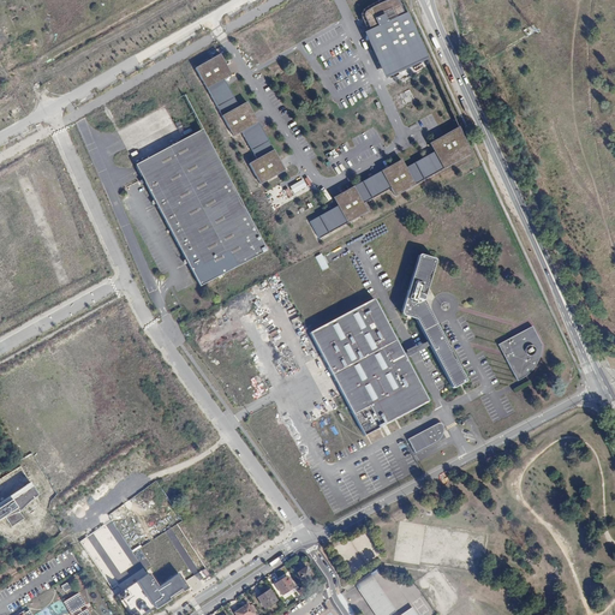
[(362,31),(381,78),(425,61),(405,12),(400,13),(394,0),(389,0),(360,12),(366,29),(362,31)]
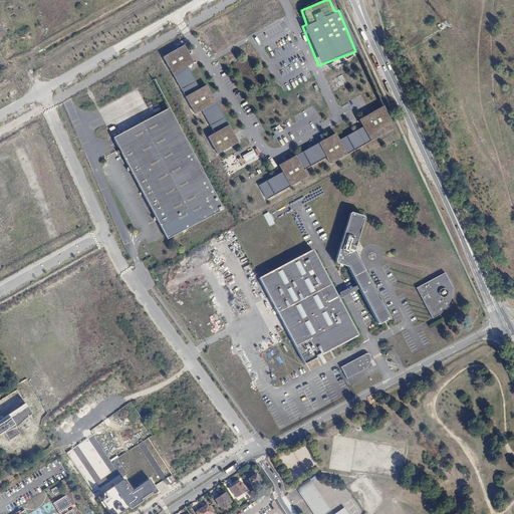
[(172,75),(193,63),(182,45),(161,57),(172,75)]
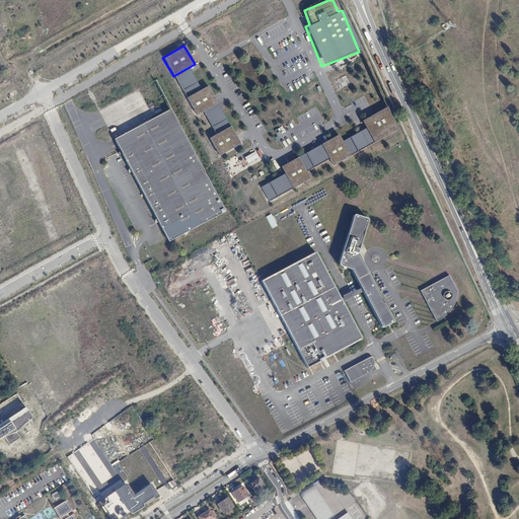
[(190,69),(174,76),(194,116),(203,112),(214,135),(208,138),(217,156),(238,146),(209,85),(200,90),(190,69)]
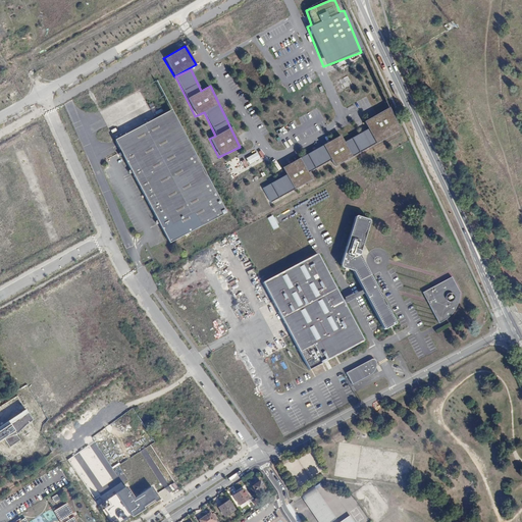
[(345,84),(343,84),(344,89),(351,86),(348,76),(343,77),(345,84)]
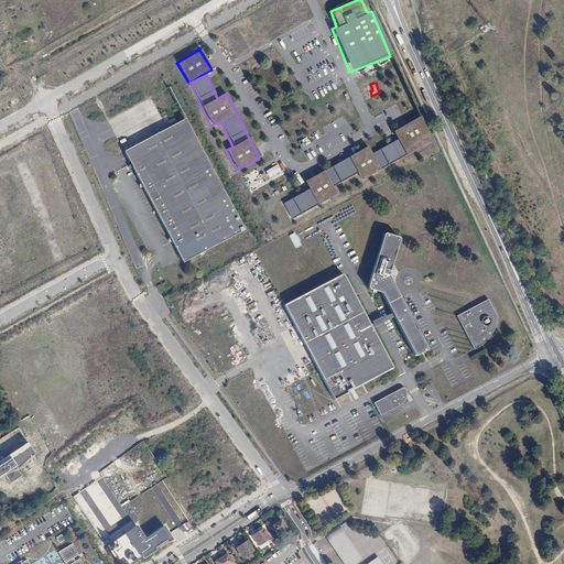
[(182,118),(127,145),(184,258),(245,227),(190,120),(188,119),(185,118),(182,118)]
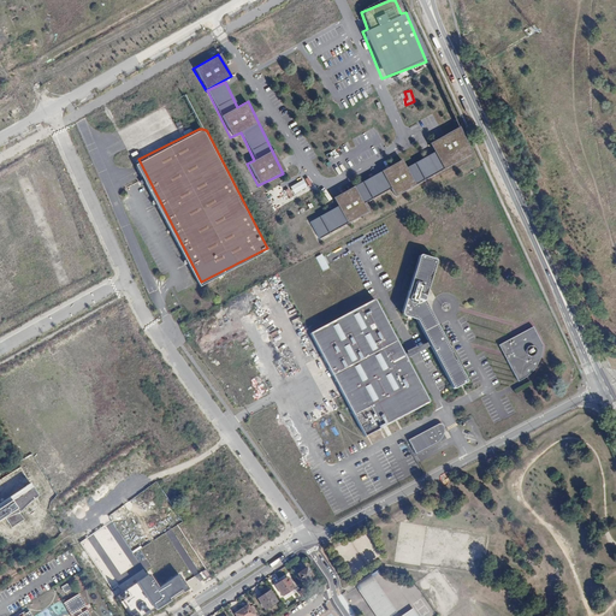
[(392,194),(472,157),(458,129),(427,143),(432,154),(404,167),(402,163),(330,196),(336,208),(309,220),(317,237),(367,214),(362,202),(390,190),(392,194)]
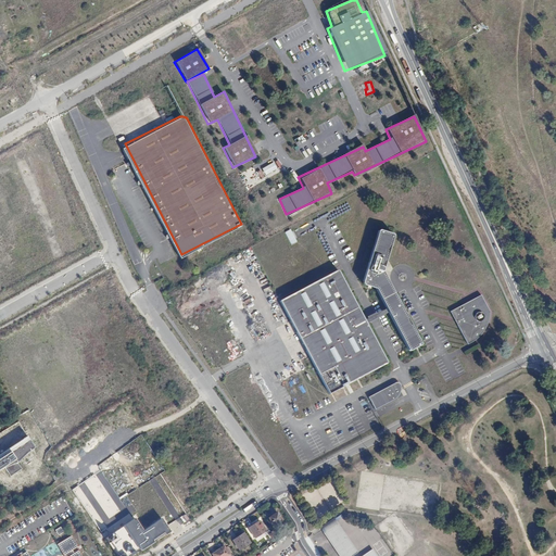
[(273,163),(261,169),(264,176),(276,169),(273,163)]
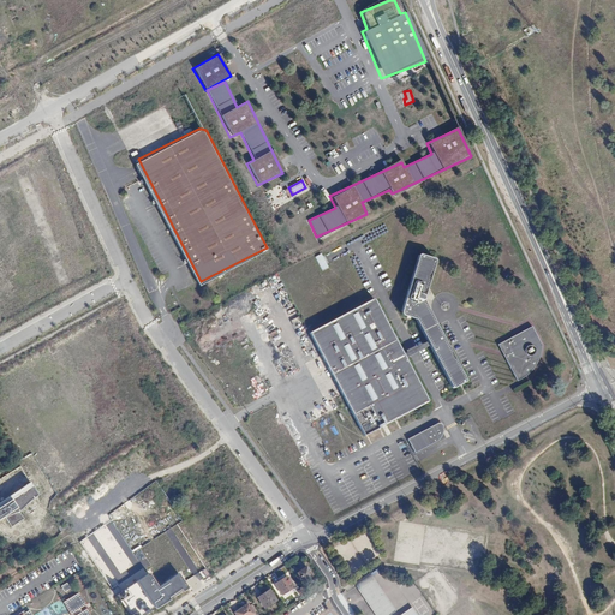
[(463,375),(422,296),(434,261),(433,257),(421,252),(416,255),(399,310),(399,312),(404,314),(406,312),(408,306),(448,382),(453,384),(463,380),(463,375)]
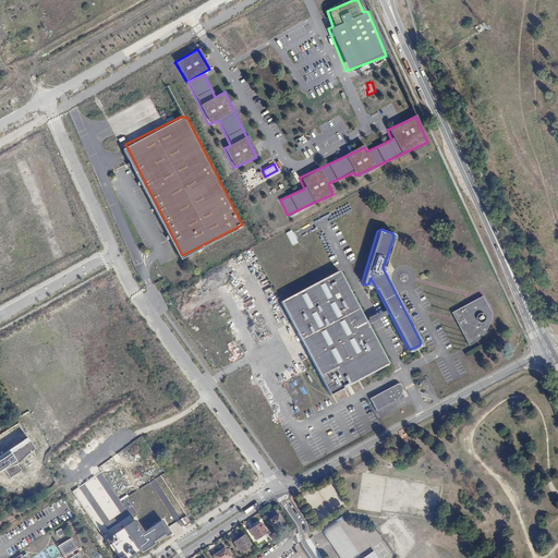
[(291,230),(286,232),(292,245),(298,243),(291,230)]
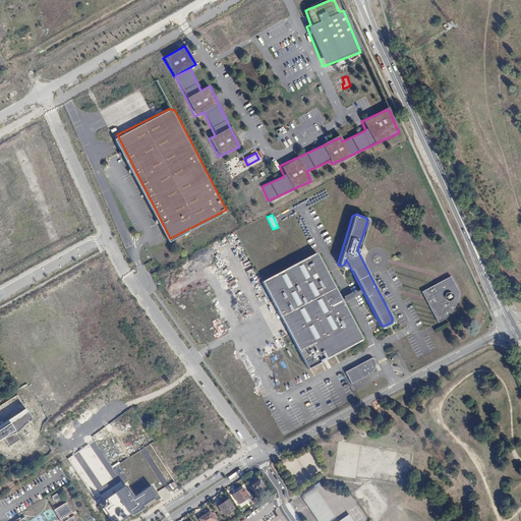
[(312,251),(259,279),(305,367),(359,340),(360,336),(317,252),(312,251)]
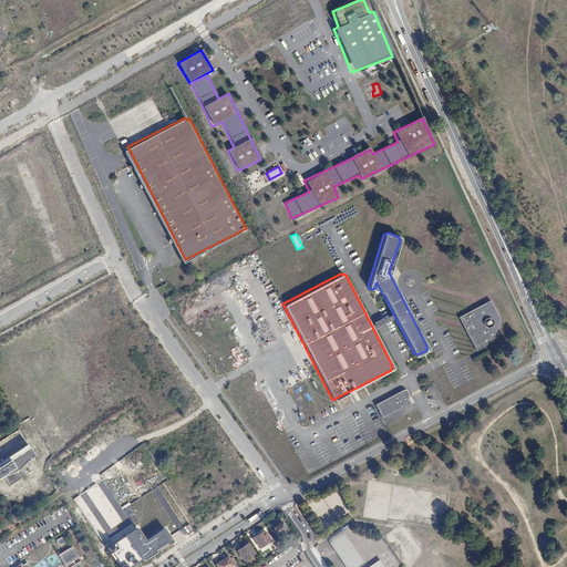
[(487,299),(456,316),(474,349),(483,341),(488,333),(494,323),(497,316),(487,299)]
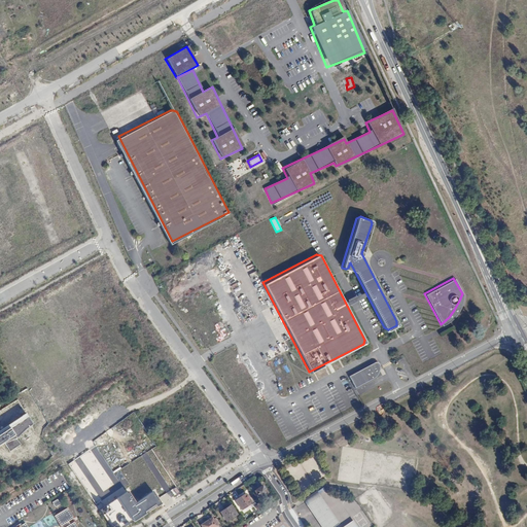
[(327,365),(330,373),(342,369),(339,360),(327,365)]
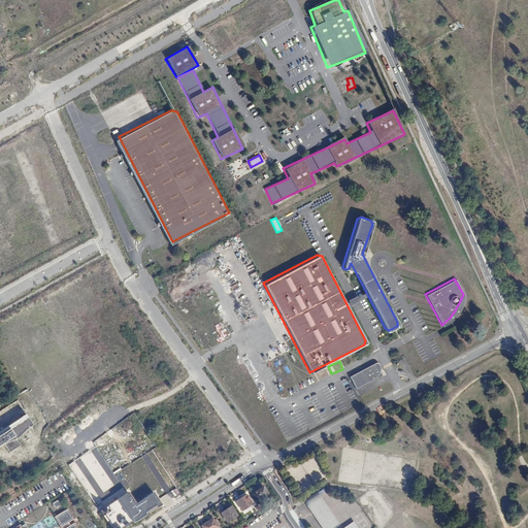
[(372,361),(347,374),(354,387),(373,376),(377,372),(378,365),(377,363),(372,361)]
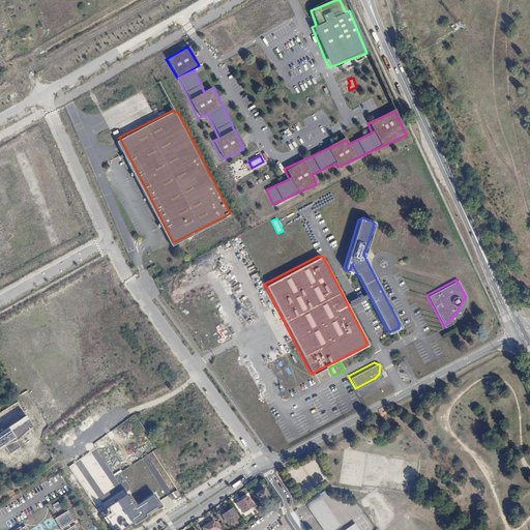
[(27,415),(0,432),(0,448),(5,446),(10,454),(21,447),(17,440),(33,427),(27,415)]
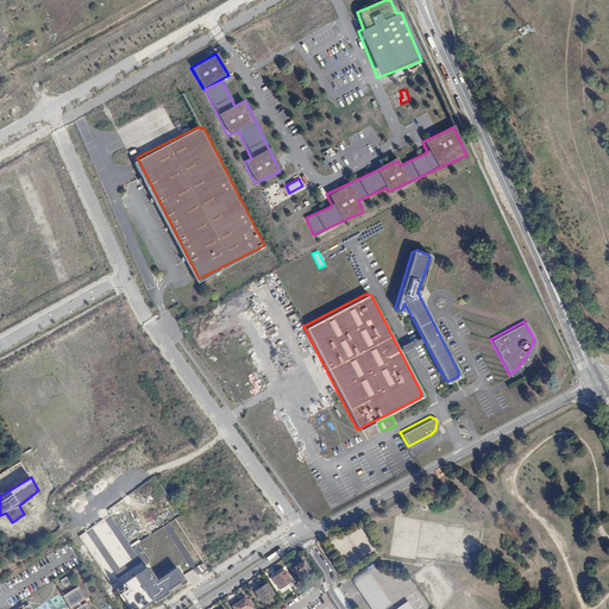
[(79,537),(110,582),(142,562),(111,516),(79,537)]
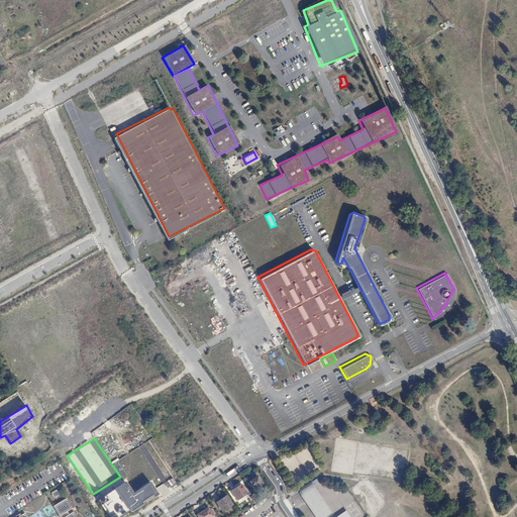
[(264,485),(260,478),(251,482),(255,489),(264,485)]
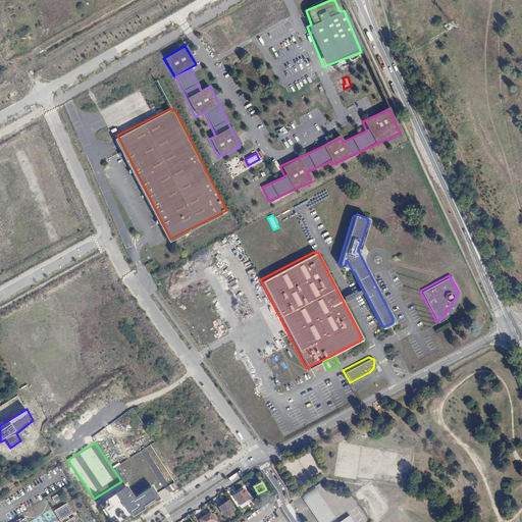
[(134,498),(125,485),(98,505),(110,521),(123,521),(160,500),(150,486),(134,498)]
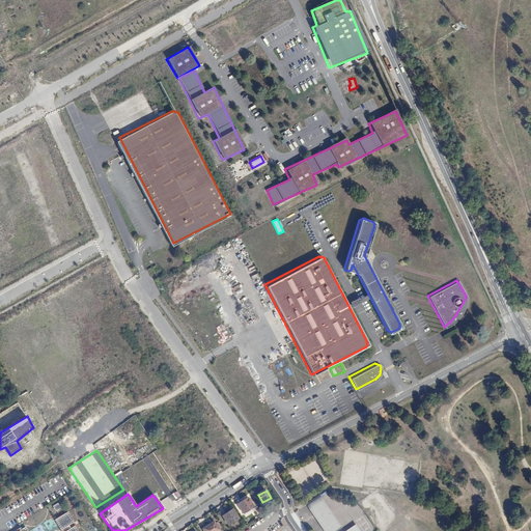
[(359,530),(361,530),(356,522),(341,530),(337,530),(336,528),(342,524),(322,494),(308,503),(327,530),(359,530)]
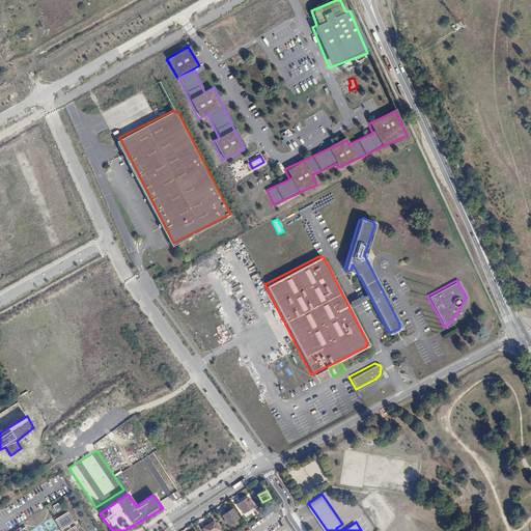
[(249,499),(240,505),(246,514),(255,508),(249,499)]
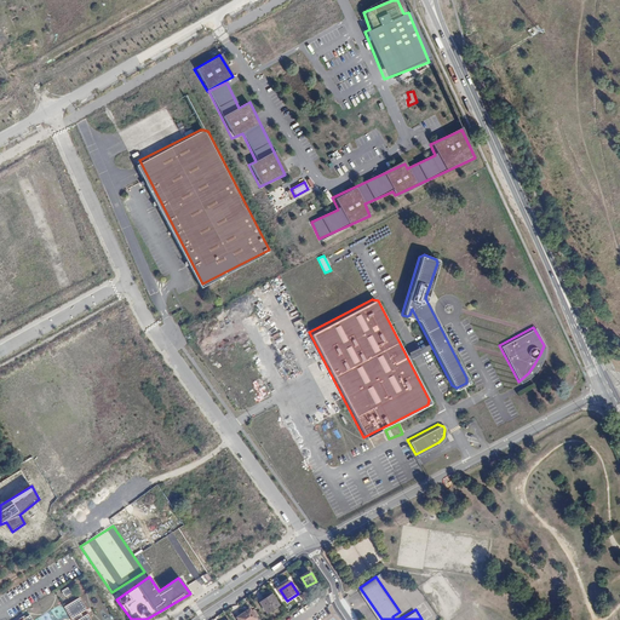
[(74,615),(75,619),(73,619),(89,619),(85,613),(80,615),(79,613),(85,609),(78,596),(61,606),(68,619),(74,615)]
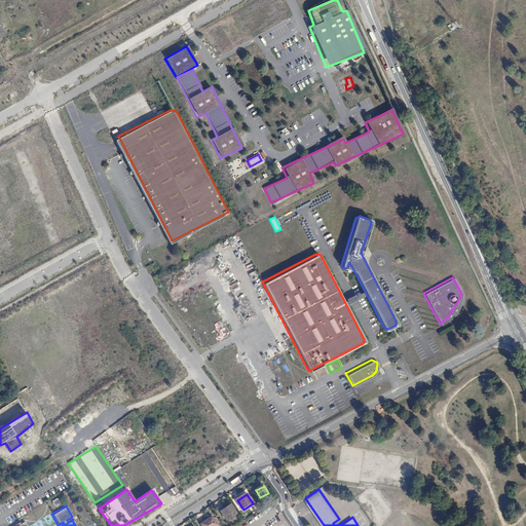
[(232,505),(222,513),(228,521),(238,515),(232,505)]
